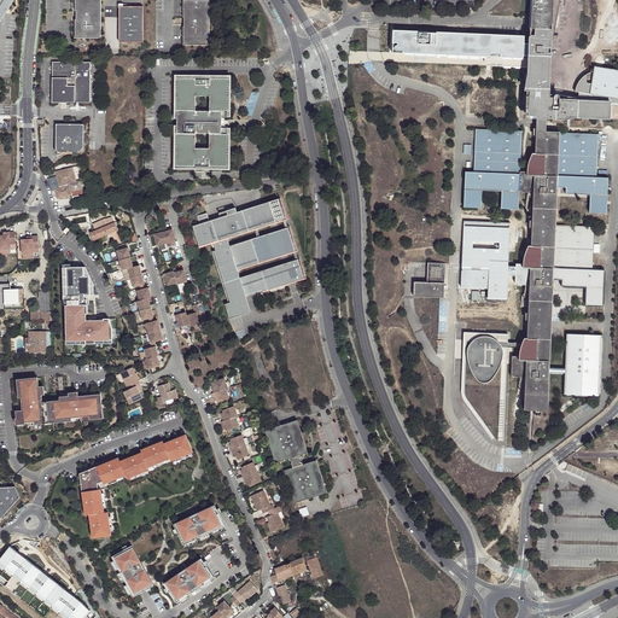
[(0,0),(0,17),(10,0),(0,0)]
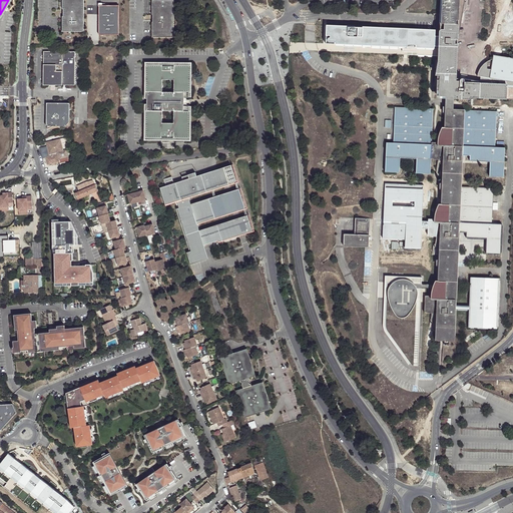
[(83,0),(61,0),(62,9),(63,9),(63,16),(62,16),(62,32),(84,32),(83,0)]
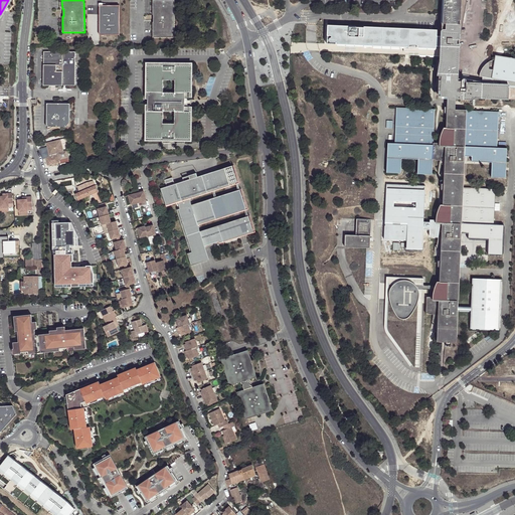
[(152,0),(153,15),(153,16),(153,22),(153,38),(175,38),(174,0),(152,0)]
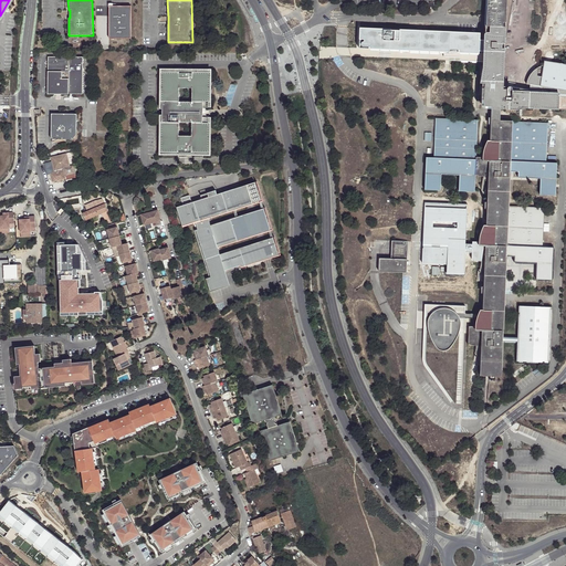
[(511,171),(513,122),(502,122),(503,115),(503,108),(505,108),(505,106),(507,107),(512,107),(512,108),(516,108),(516,107),(522,107),(522,108),(526,108),(526,107),(532,108),(536,109),(536,108),(542,108),(542,109),(546,109),(546,108),(552,108),(552,109),(556,109),(558,109),(562,109),(565,111),(565,109),(565,108),(565,64),(559,63),(545,61),(544,65),(541,66),(536,69),(533,72),(530,76),(526,84),(530,84),(530,92),(512,91),(513,91),(513,88),(512,87),(511,86),(509,86),(507,87),(507,77),(504,76),(505,60),(506,42),(507,34),(512,10),(513,0),(485,0),(484,41),(480,40),(480,33),(400,30),(391,30),(360,28),(359,49),(404,50),(404,51),(449,53),(450,50),(460,50),(460,53),(484,54),(483,70),(484,71),(484,72),(483,72),(483,81),(484,81),(484,82),(483,82),(482,91),(483,91),(483,92),(482,92),(482,107),(491,108),(491,115),(491,117),(490,140),(488,140),(485,146),(483,154),(483,160),(480,159),(480,164),(485,165),(483,176),(489,177),(486,224),(484,224),(482,230),(480,237),(479,244),(479,245),(485,247),(485,250),(483,307),(484,307),(484,310),(479,310),(478,315),(477,320),(475,329),(474,331),(478,332),(482,332),(481,346),(480,365),(480,376),(485,376),(485,377),(490,377),(490,380),(489,380),(488,396),(502,397),(502,381),(495,380),(495,377),(502,377),(504,342),(519,343),(519,338),(504,337),(509,259),(509,255),(511,206),(512,174),(511,174),(511,171)]
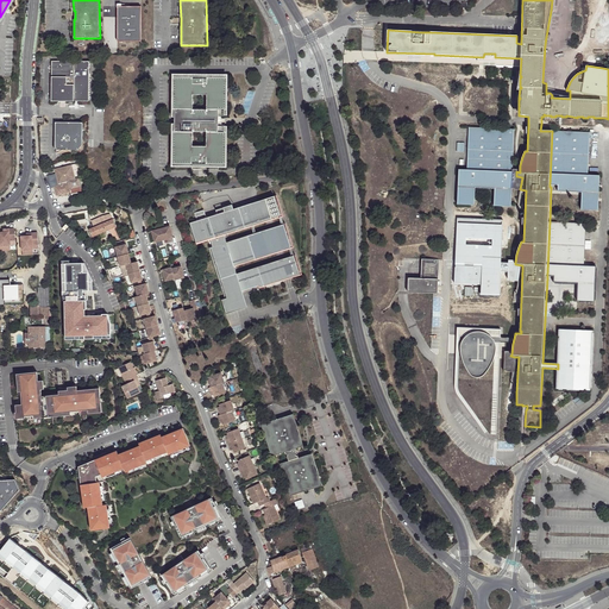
[(118,7),(118,42),(142,42),(142,7),(125,7),(118,7)]
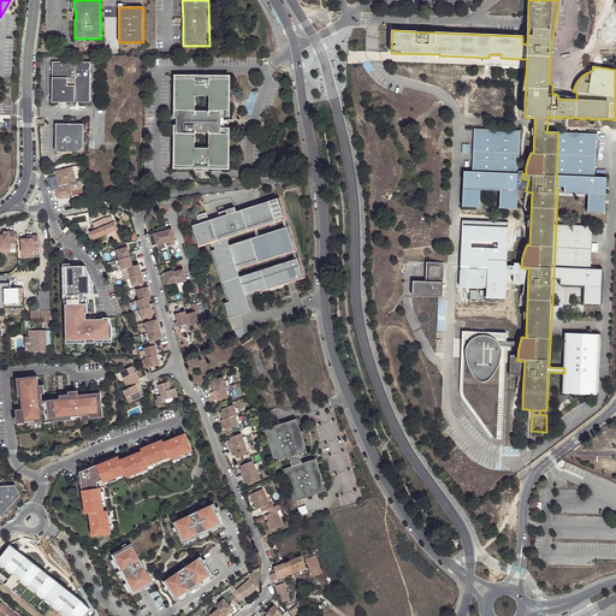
[(77,63),(53,63),(53,104),(77,104),(77,63)]
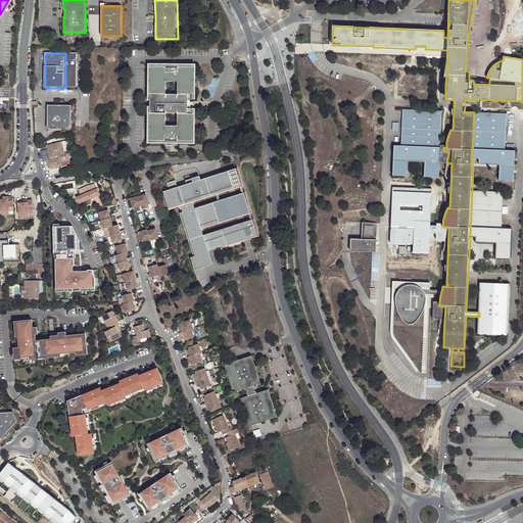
[(78,53),(65,53),(65,88),(78,88),(78,53)]
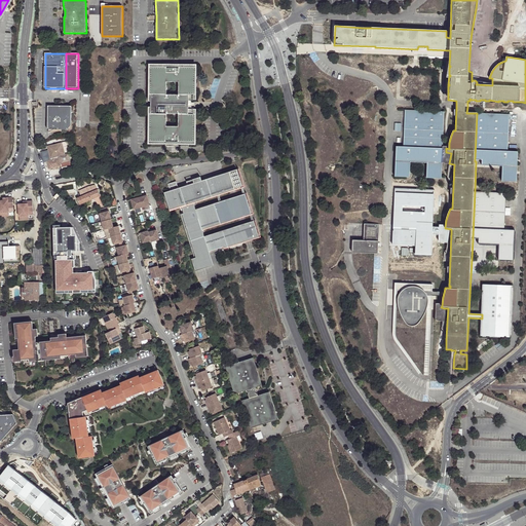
[(193,110),(189,110),(189,108),(192,108),(192,103),(189,103),(190,101),(194,101),(194,96),(195,96),(195,67),(180,67),(173,65),(173,69),(167,69),(167,67),(151,67),(151,95),(151,114),(150,114),(150,143),(165,144),(165,147),(172,147),(179,144),(195,144),(195,115),(193,115),(193,110)]
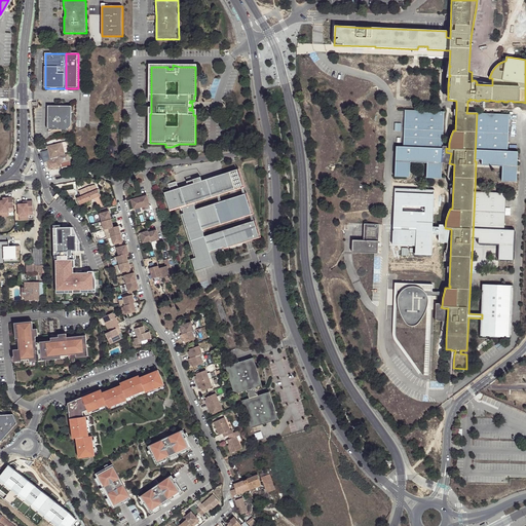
[(74,106),(50,106),(50,129),(51,129),(51,134),(58,129),(71,129),(74,125),(74,106)]
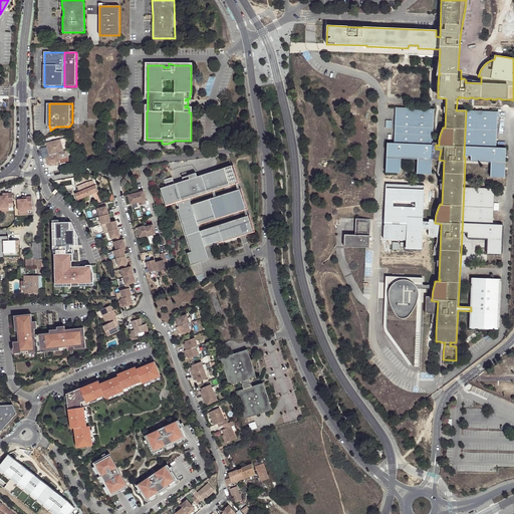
[(436,149),(436,145),(433,145),(434,109),(396,107),(395,143),(388,143),(386,172),(401,173),(402,159),(418,159),(417,174),(432,175),(432,159),(434,159),(434,160),(439,160),(441,150),(436,149)]
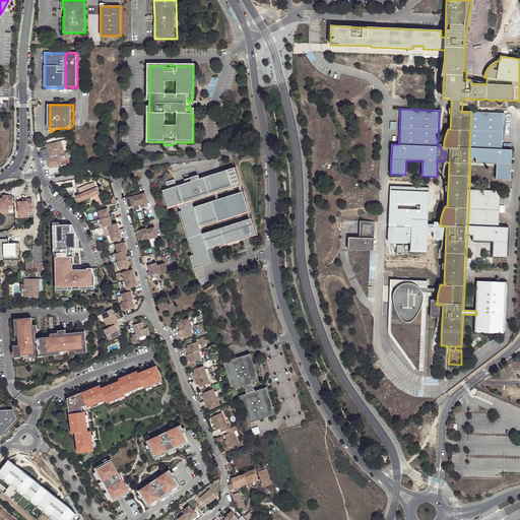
[(503,114),(471,112),(469,157),(476,158),(476,164),(497,165),(496,179),(510,180),(512,150),(502,149),(503,114)]
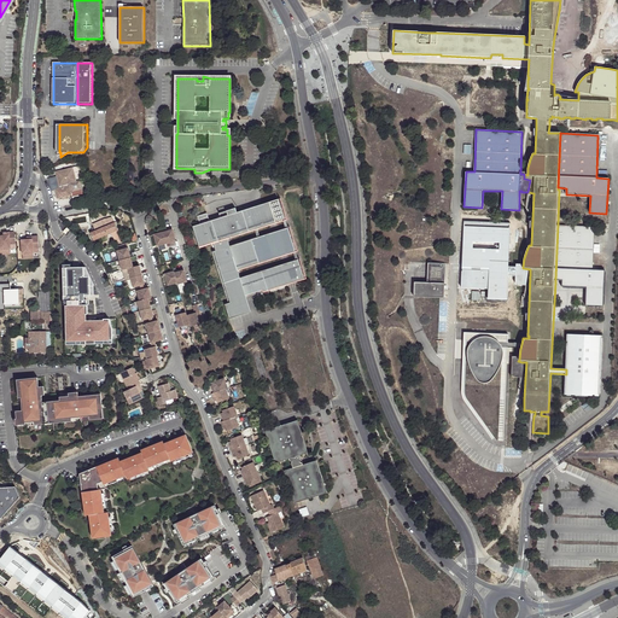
[(77,182),(81,181),(81,180),(83,179),(81,167),(74,169),(77,182)]
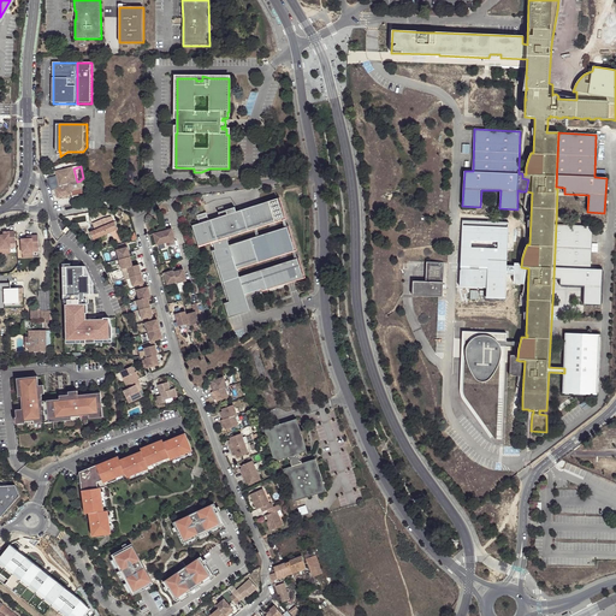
[(73,169),(60,171),(58,176),(58,177),(60,188),(55,189),(55,190),(58,199),(63,197),(63,200),(70,199),(69,196),(70,196),(71,197),(80,195),(83,195),(82,190),(83,190),(81,181),(77,182),(73,169)]
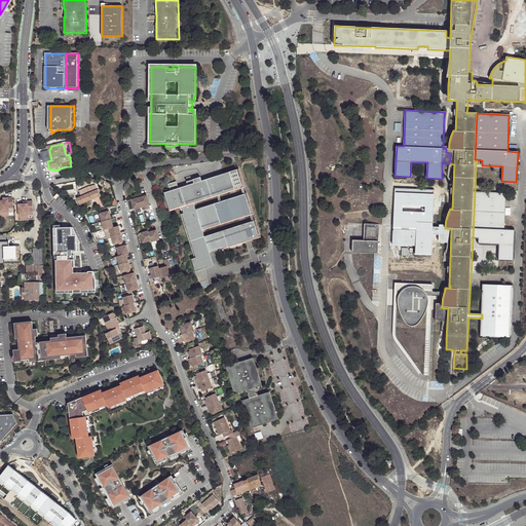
[(51,160),(49,151),(42,153),(44,163),(47,162),(47,161),(51,160)]
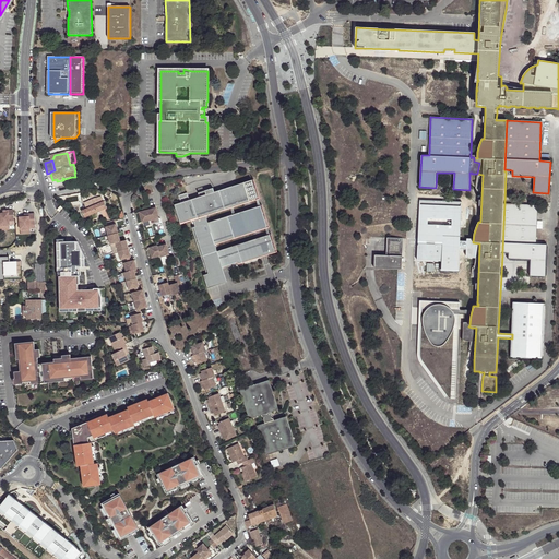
[(181,204),(175,206),(181,225),(193,221),(197,228),(192,229),(207,275),(204,276),(209,289),(226,284),(221,269),(275,251),(271,235),(218,252),(215,244),(268,227),(261,205),(209,223),(206,214),(258,198),(252,181),(215,193),(213,189),(199,194),(200,198),(190,201),(189,198),(180,201),(181,204)]
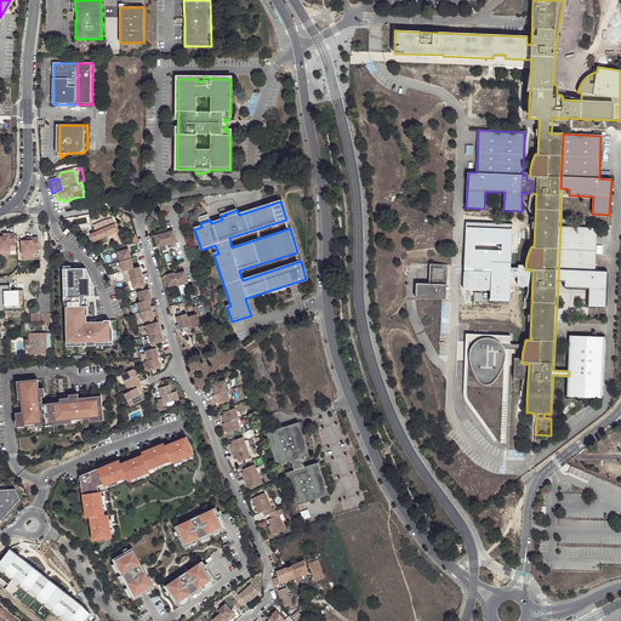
[(90,235),(93,241),(110,234),(118,232),(115,224),(109,227),(106,220),(95,226),(97,233),(90,235)]
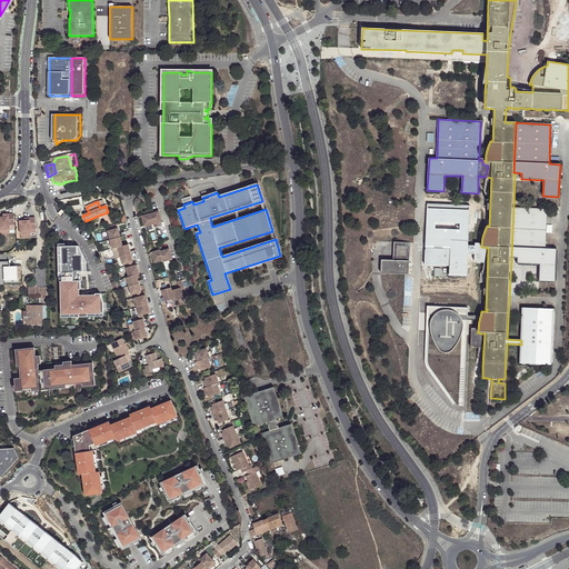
[(481,247),(481,246),(468,246),(469,206),(427,203),(425,265),(449,267),(449,275),(467,275),(468,253),(475,253),(475,261),(477,261),(477,262),(482,262),(482,261),(485,261),(486,251),(481,250),(481,248),(481,247)]
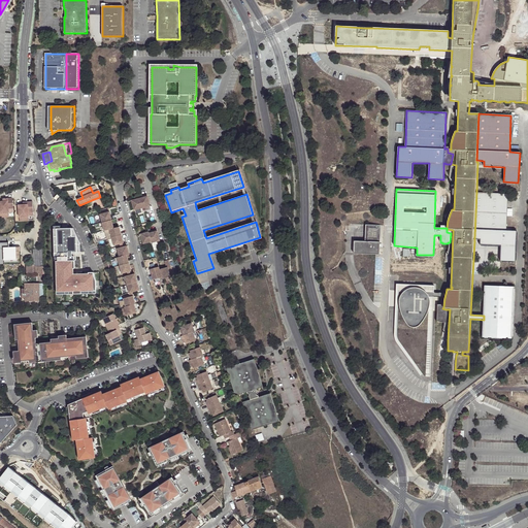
[(476,192),(474,238),(482,238),(482,244),(502,245),(501,260),(517,261),(518,230),(506,230),(508,193),(476,192)]
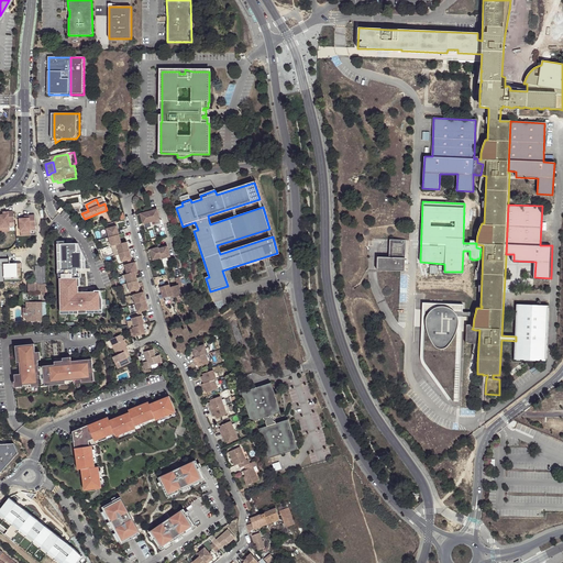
[(111,218),(107,210),(100,212),(105,220),(107,221),(108,221),(109,220),(110,220),(110,219),(111,218)]
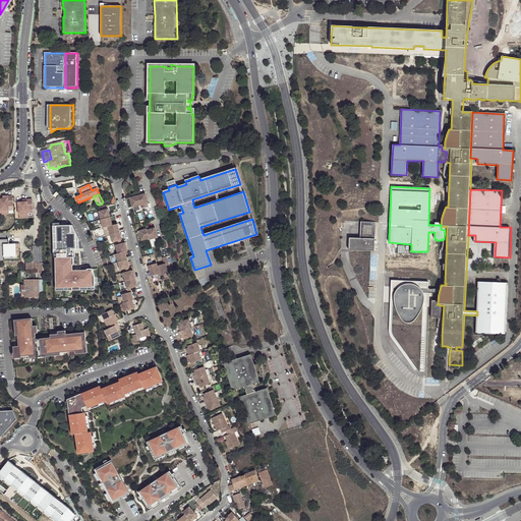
[(137,196),(140,206),(147,205),(143,194),(142,194),(137,196)]
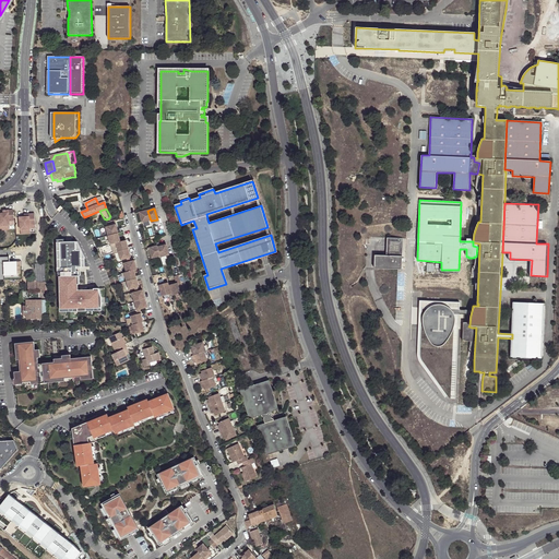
[(147,211),(139,213),(142,223),(151,221),(147,211)]
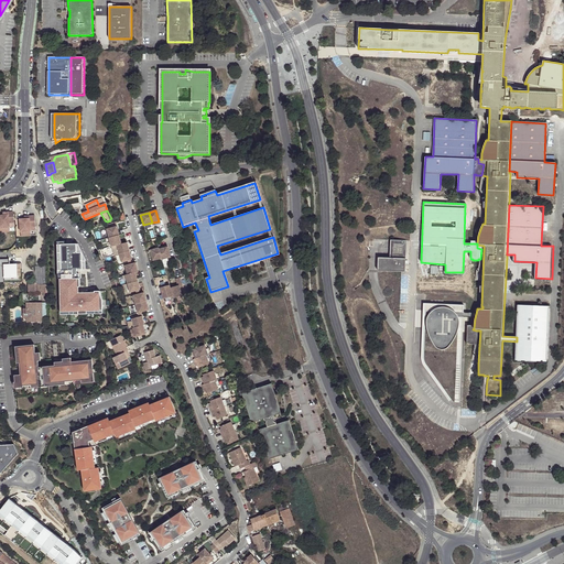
[(14,225),(14,214),(9,214),(9,216),(4,216),(0,216),(0,228),(10,229),(9,225),(14,225)]
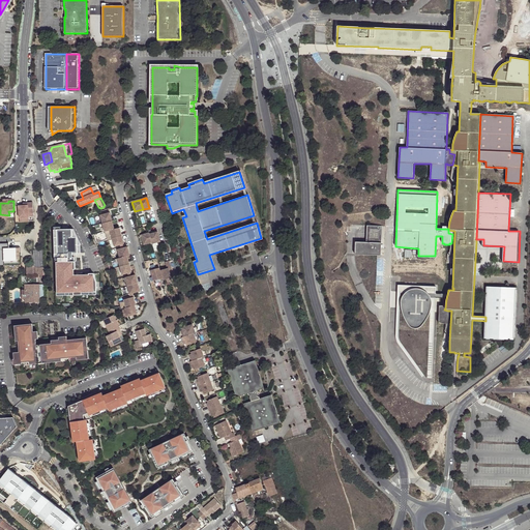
[(34,215),(34,205),(29,205),(29,208),(24,208),(20,208),(20,219),(29,219),(29,215),(34,215)]
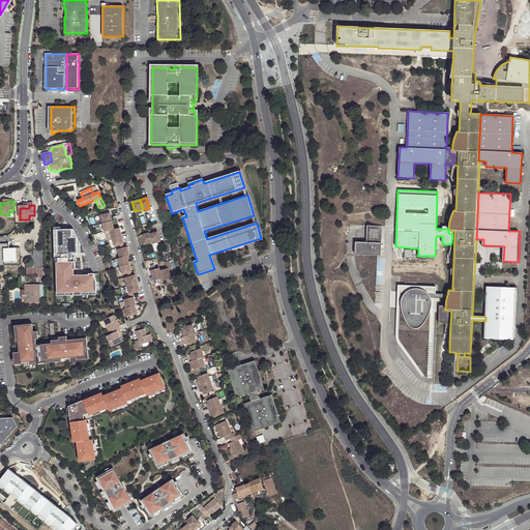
[(45,218),(53,217),(53,205),(45,205),(45,218)]
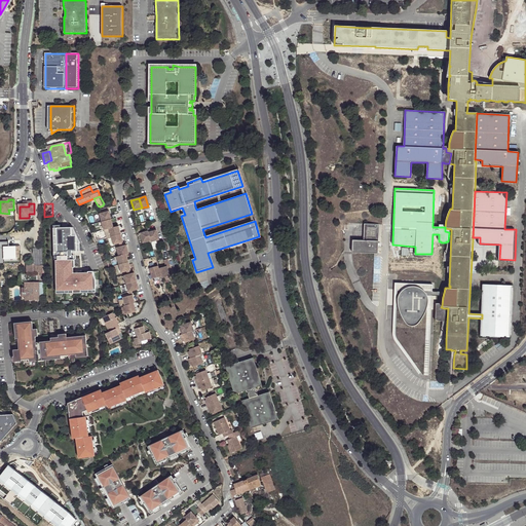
[(100,215),(102,223),(111,221),(110,218),(109,213),(100,215)]
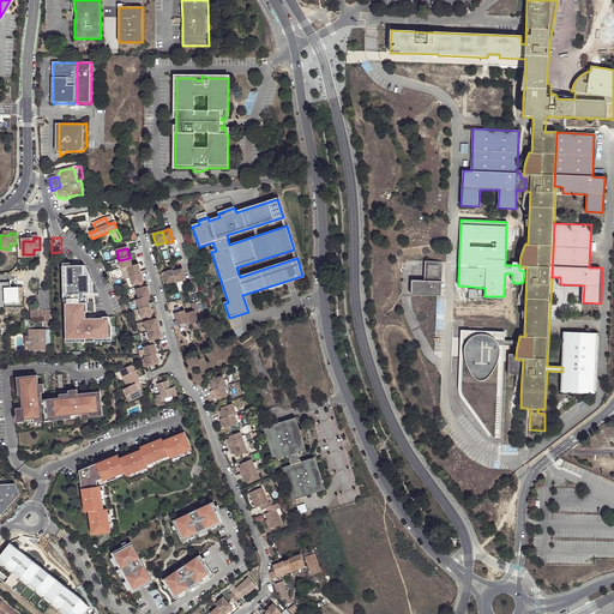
[(132,268),(131,263),(130,258),(119,260),(121,270),(127,269),(132,268)]
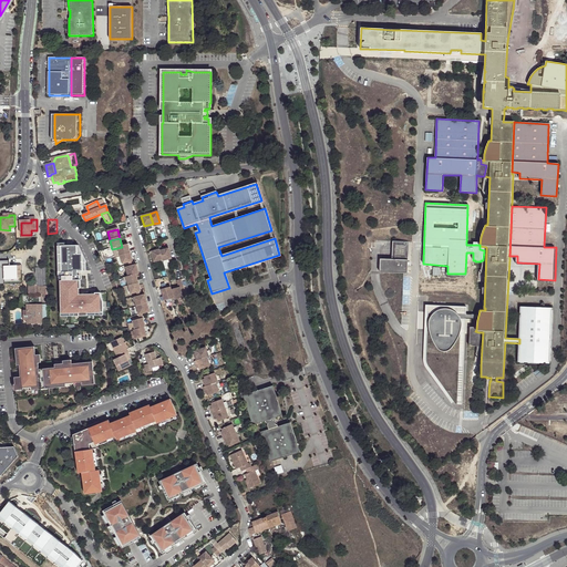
[(393,241),(392,259),(408,259),(409,241),(393,241)]
